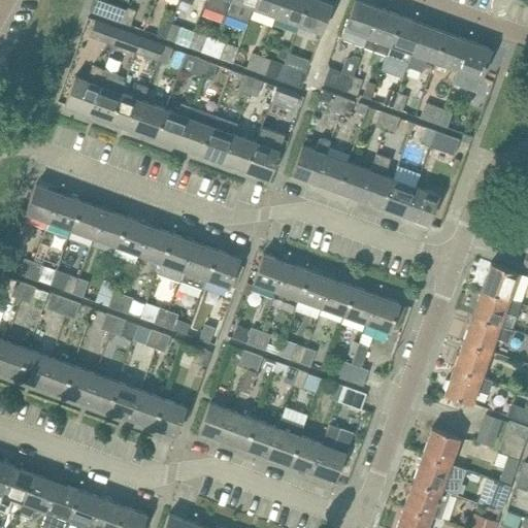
[(105,0),(93,0),(90,12),(110,20),(121,23),(126,7),(121,5),(117,3),(105,0)]
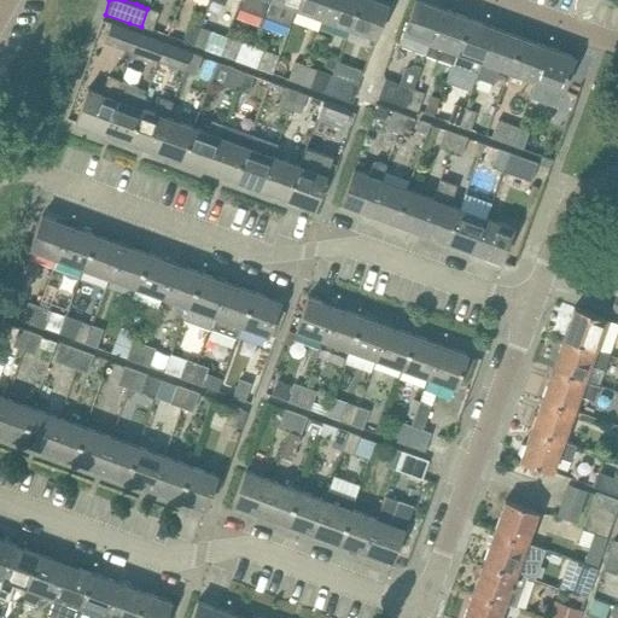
[(240,0),(238,9),(264,18),(270,0),(240,0)]
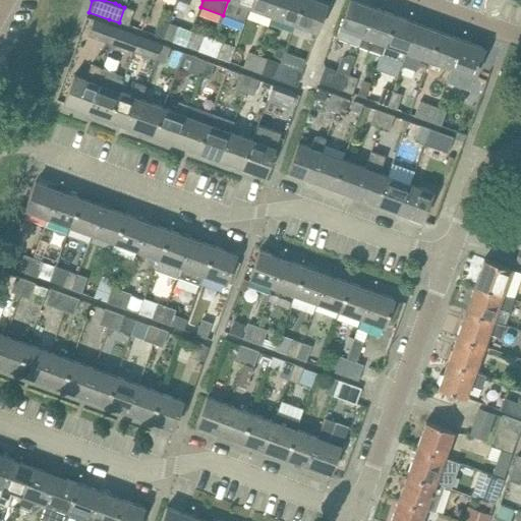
[(249,7),(250,8),(252,0),(228,0),(223,15),(243,22),(249,7)]
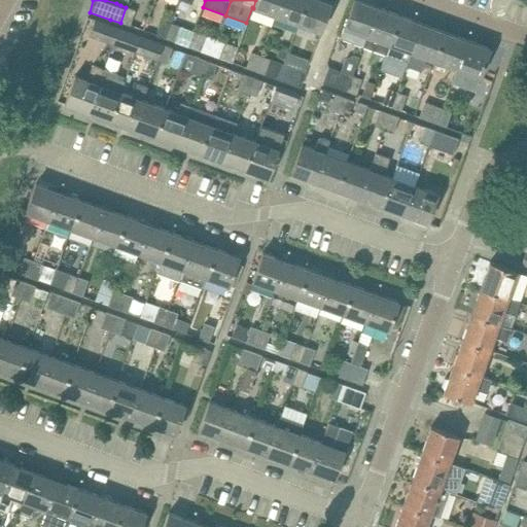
[(255,0),(253,8),(276,16),(282,0),(255,0)]
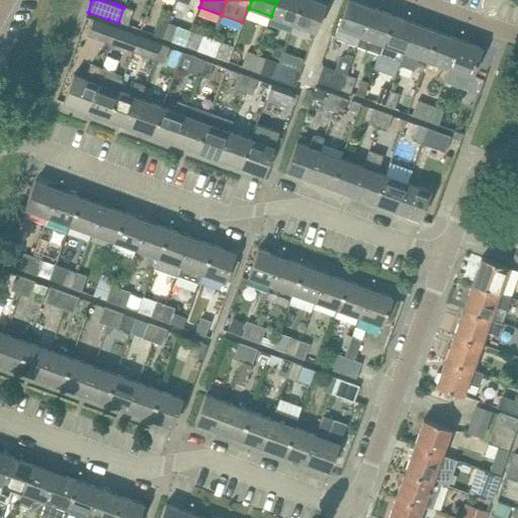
[(277,0),(271,16),(293,24),(301,0),(277,0)]
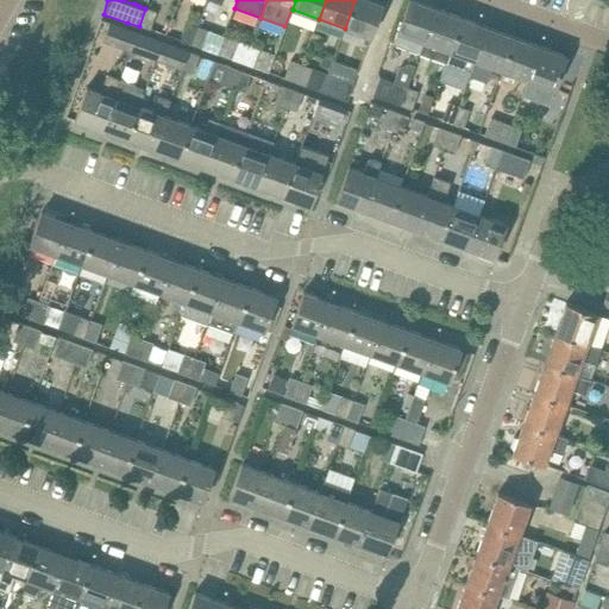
[(369,0),(355,0),(345,29),(370,38),(382,5),(369,0)]
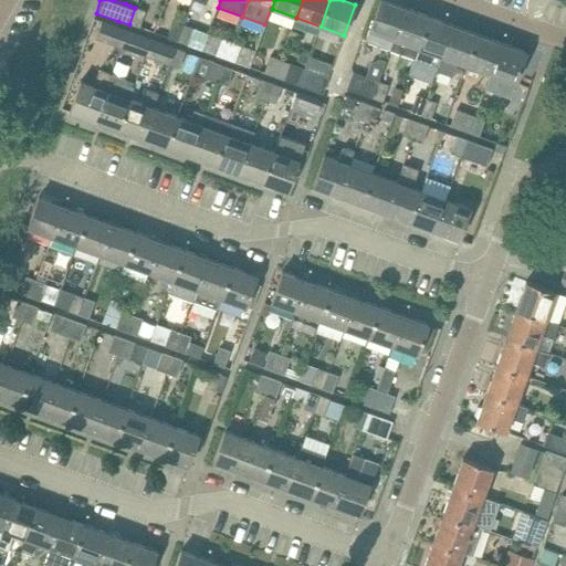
[(365,41),(391,51),(406,9),(383,0),(379,0),(373,20),(365,41)]
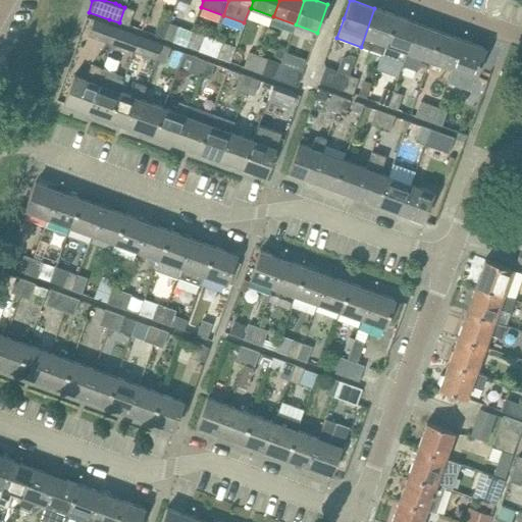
[(119,22),(128,25),(134,10),(124,7),(119,22)]
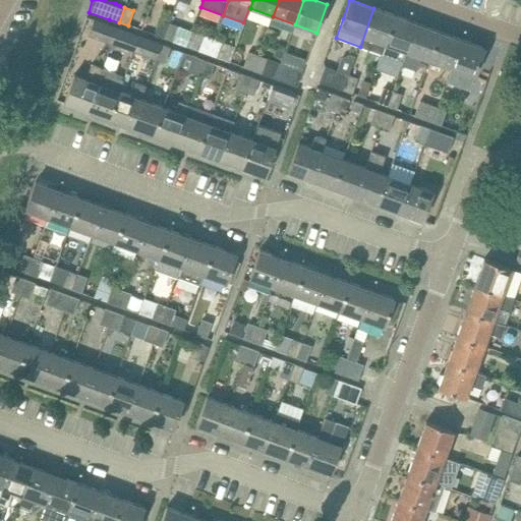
[(360,47),(383,55),(397,16),(373,8),(360,47)]
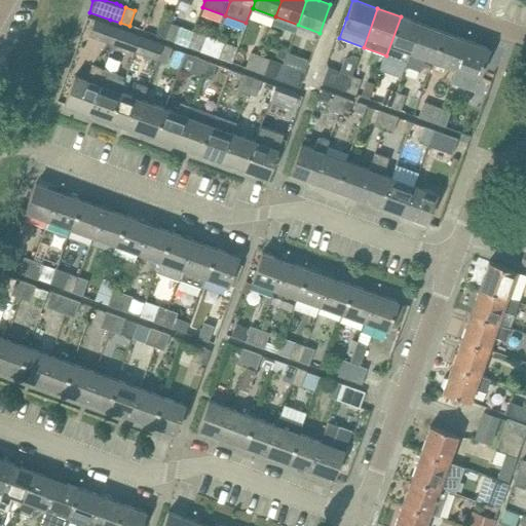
[(155,36),(165,39),(171,24),(173,15),(168,13),(165,22),(161,21),(155,36)]
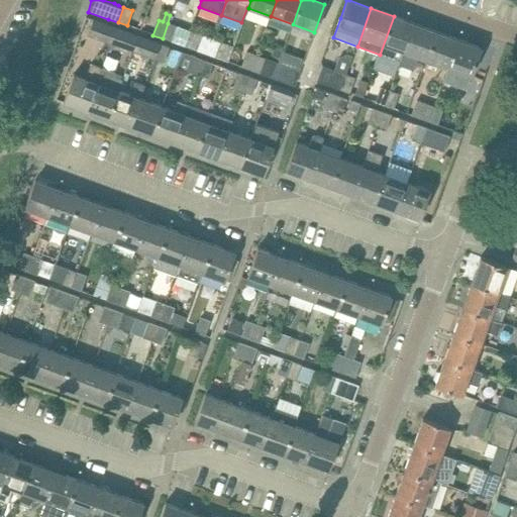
[(415,24),(394,16),(380,55),(402,63),(415,24)]
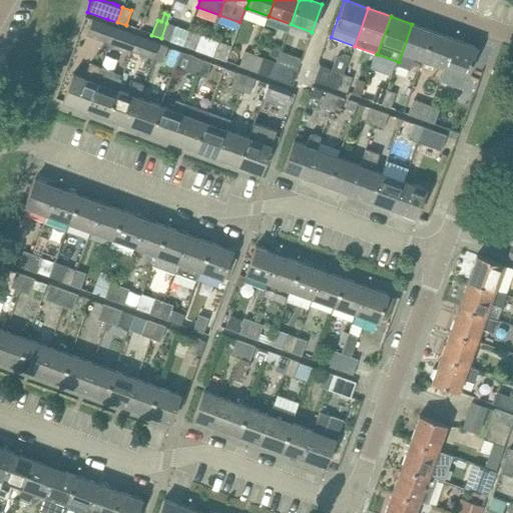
[(87,35),(109,43),(115,28),(92,20),(87,35)]
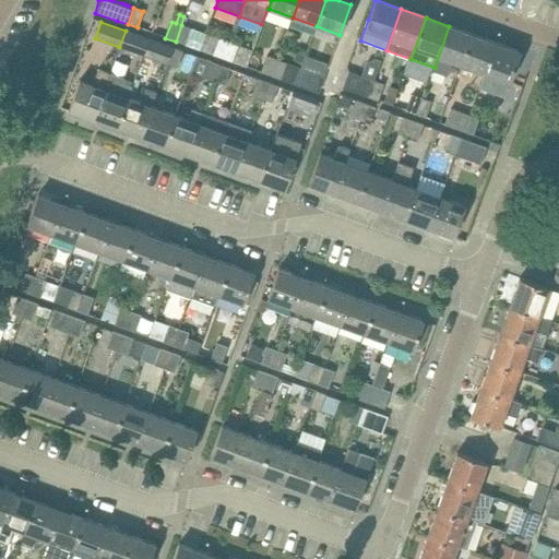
[(199,50),(200,50),(205,34),(181,25),(176,42),(199,50)]
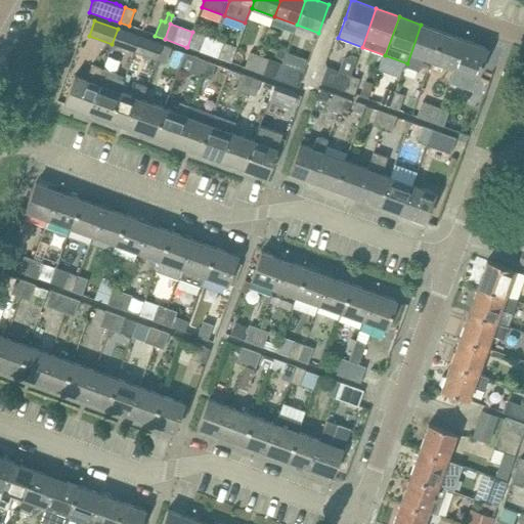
[(423,57),(434,61),(444,33),(421,25),(407,63),(405,67),(419,72),(423,57)]
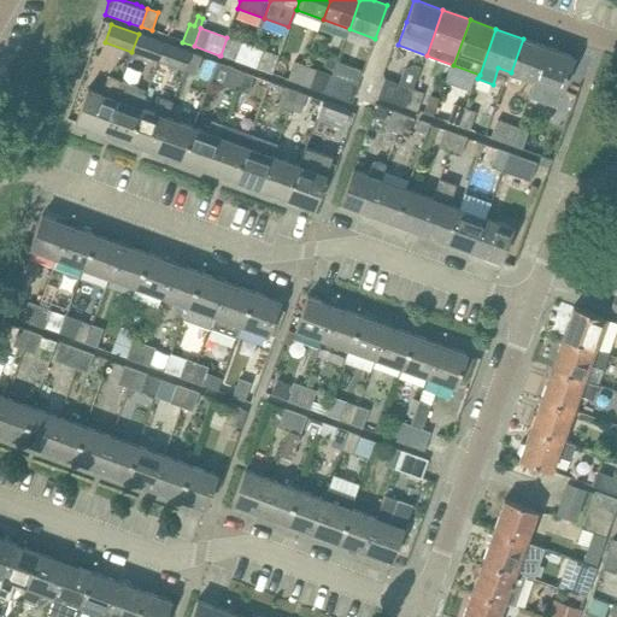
[(131,52),(158,60),(164,43),(139,34),(131,52)]
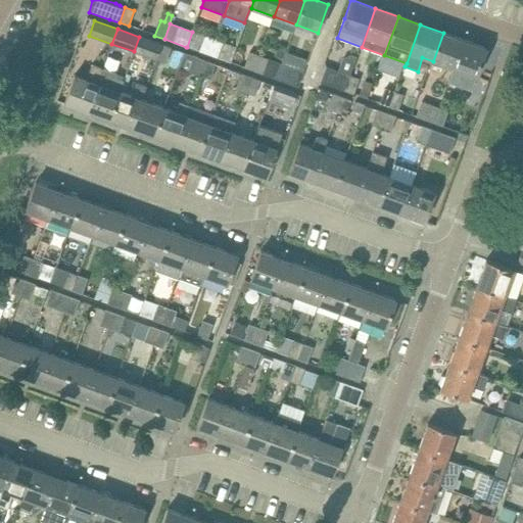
[(187,47),(209,55),(215,40),(192,32),(187,47)]
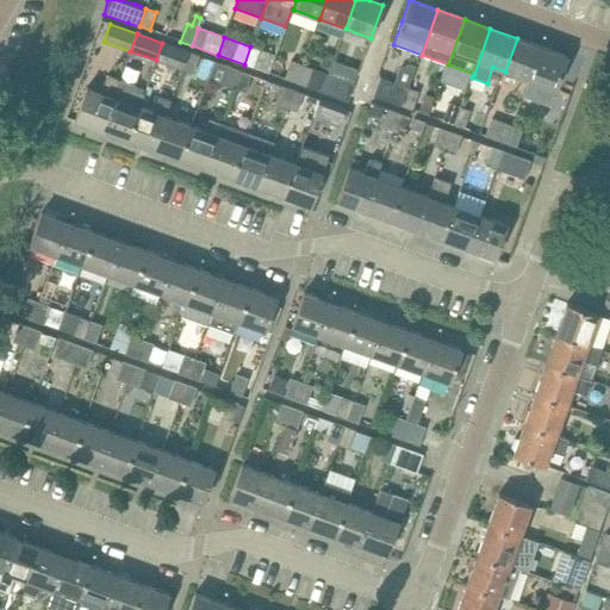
[(505,72),(528,80),(530,81),(542,48),(517,38),(505,72)]
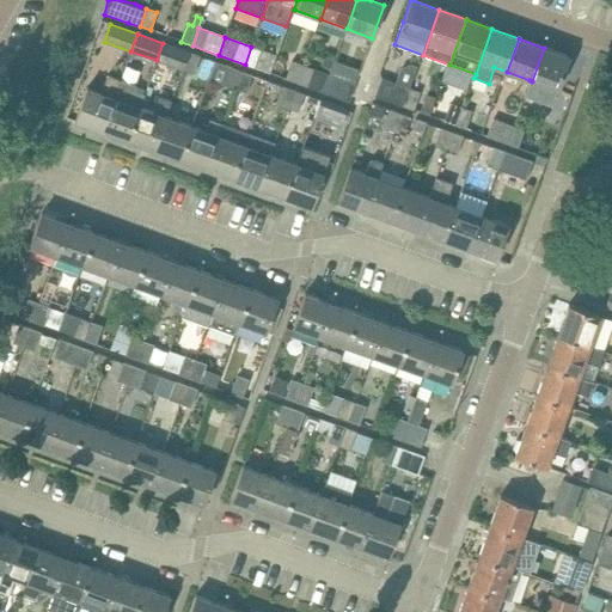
[(157,60),(184,69),(190,53),(163,43),(157,60)]
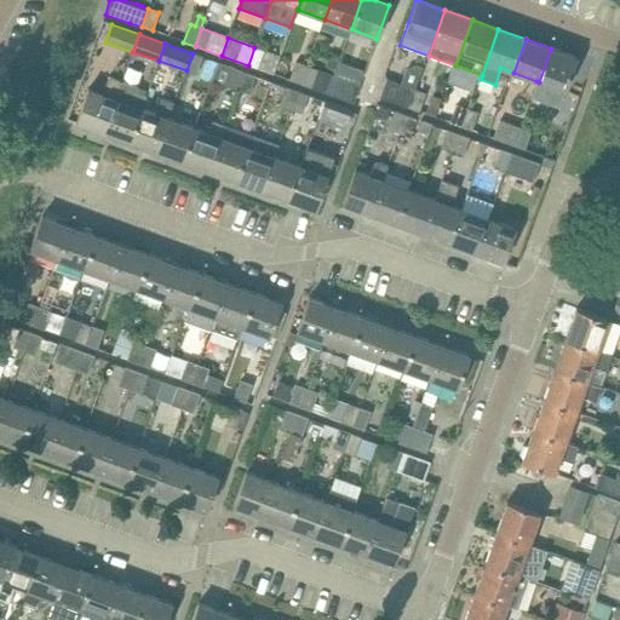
[(254,47),(248,65),(273,75),(277,59),(269,57),(270,53),(254,47)]
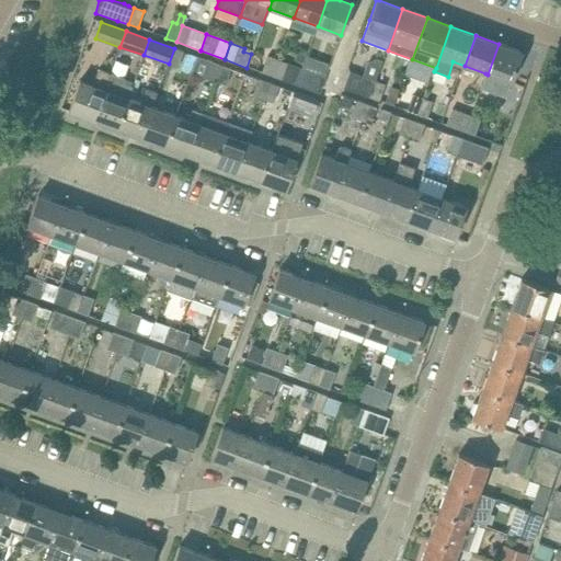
[(499,44),(488,75),(483,87),(506,94),(522,53),(499,44)]
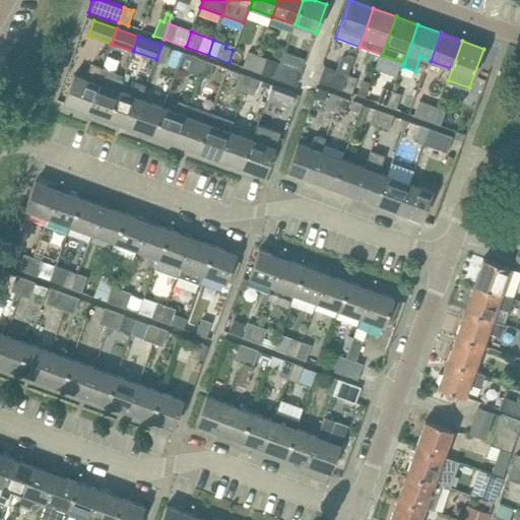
[(161,45),(156,59),(165,62),(171,48),(161,45)]
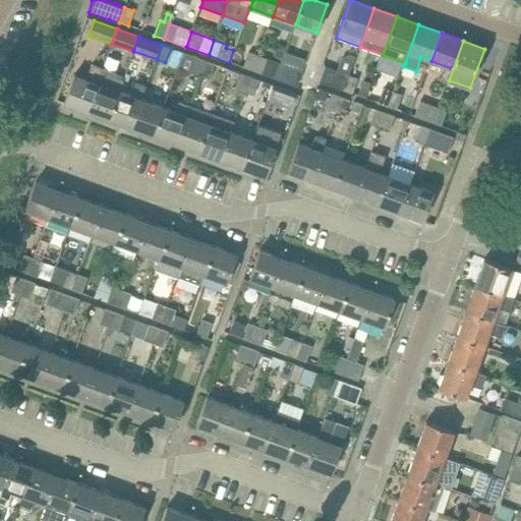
[(242,67),(252,71),(258,56),(248,52),(242,67)]
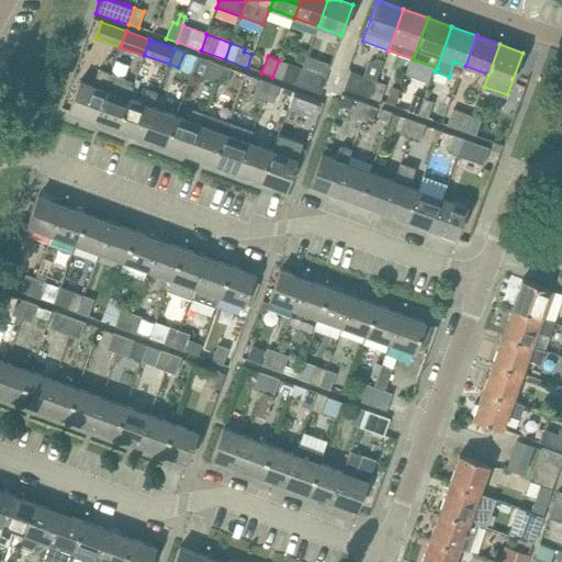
[(272,77),(296,86),(302,69),(279,60),(272,77)]
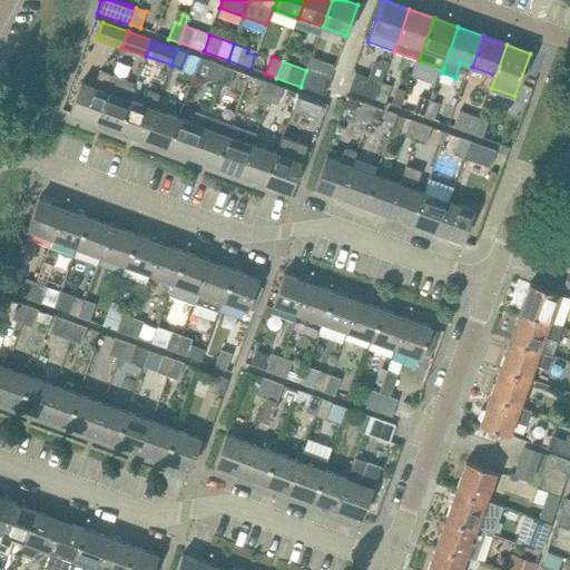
[(208,79),(219,84),(226,67),(215,62),(208,79)]
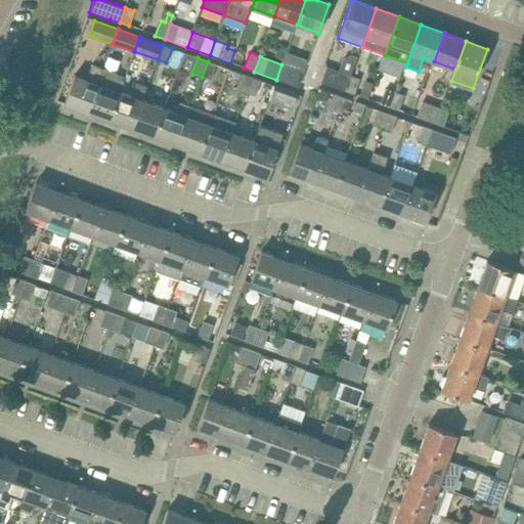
[(208,61),(202,77),(210,80),(216,64),(208,61)]
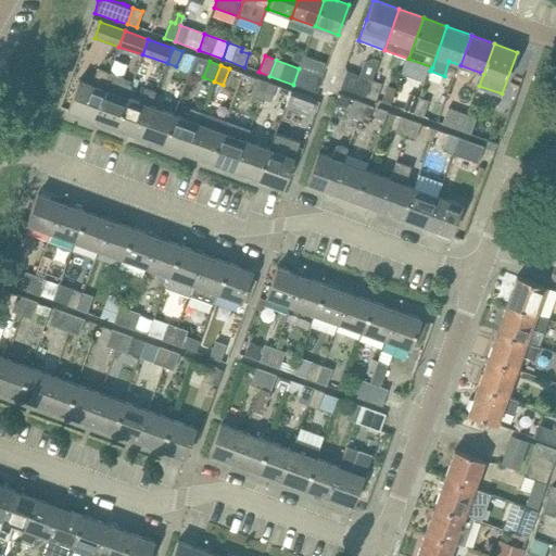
[(68,110),(92,119),(110,73),(98,68),(91,85),(79,80),(68,110)]
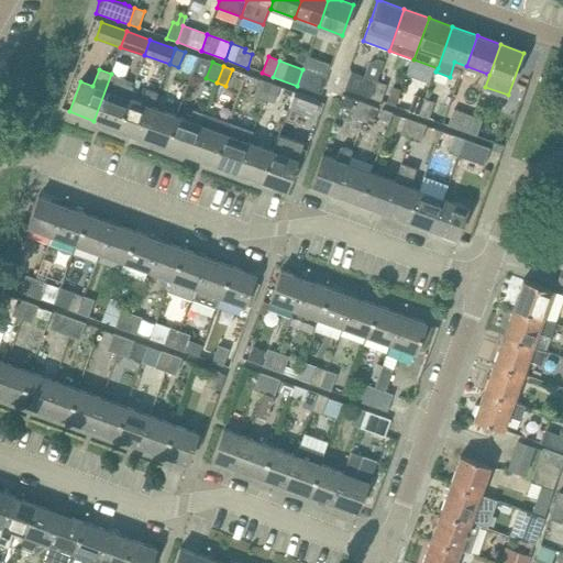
[(302,69),(297,86),(321,95),(327,78),(302,69)]
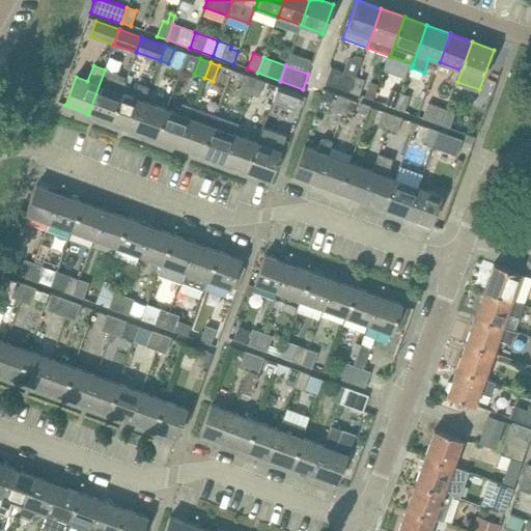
[(351,92),(356,77),(358,73),(356,72),(358,66),(353,65),(353,67),(346,70),(345,73),(330,67),(325,84),(351,92)]
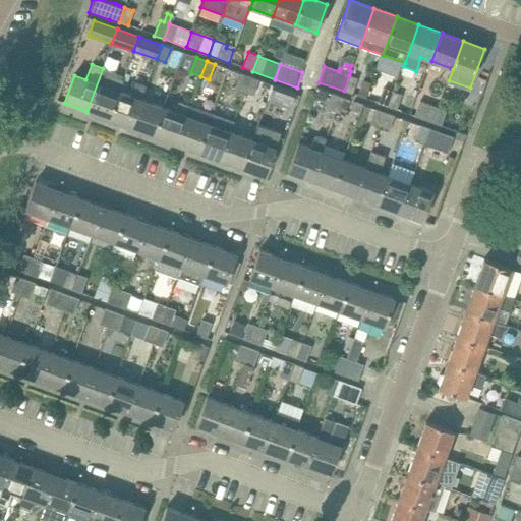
[(87,112),(109,120),(119,92),(118,92),(122,80),(113,77),(114,72),(111,71),(103,68),(87,112)]
